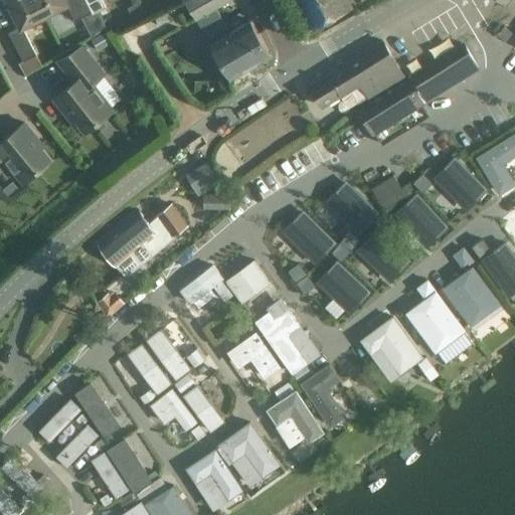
[(7,0),(20,26),(22,27),(44,15),(36,0),(7,0)]
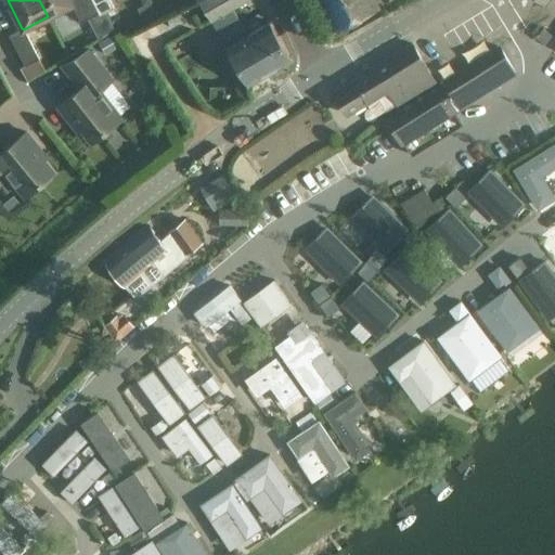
[(39,0),(48,16),(72,4),(81,22),(99,13),(100,12),(93,0),(39,0)]
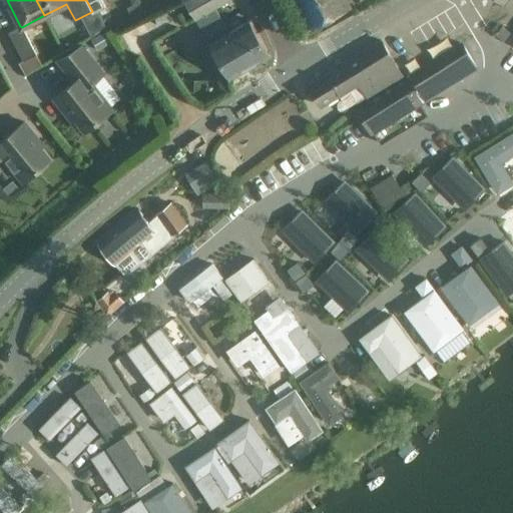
[(86,0),(92,11),(91,12),(92,14),(105,7),(101,0),(86,0)]
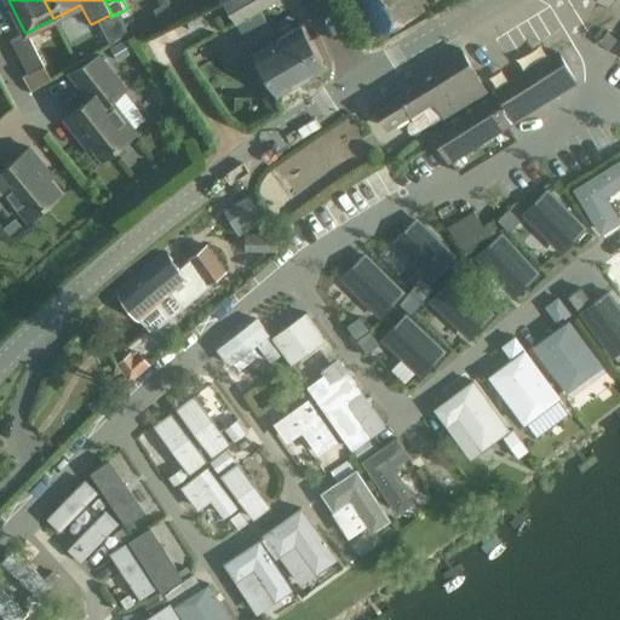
[(222,0),(235,23),(274,0),(222,0)]
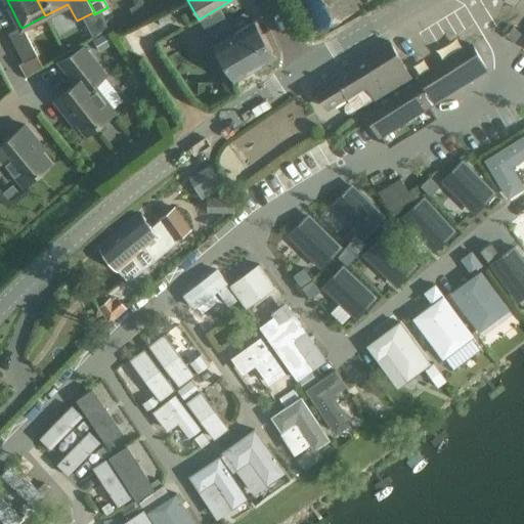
[(353,0),(297,0),(313,31),(358,9),(353,0)]
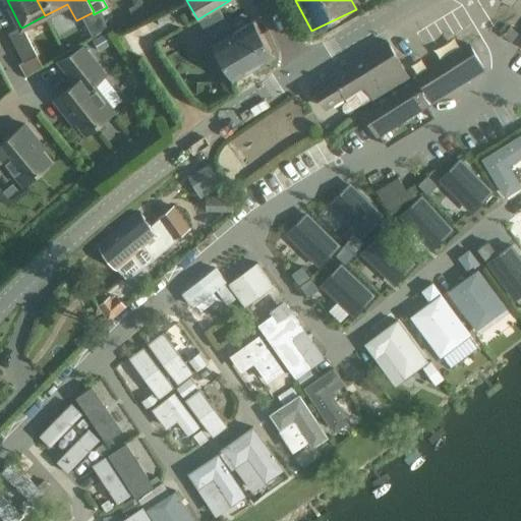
[(233,34),(253,68),(275,57),(254,21),(233,34)]
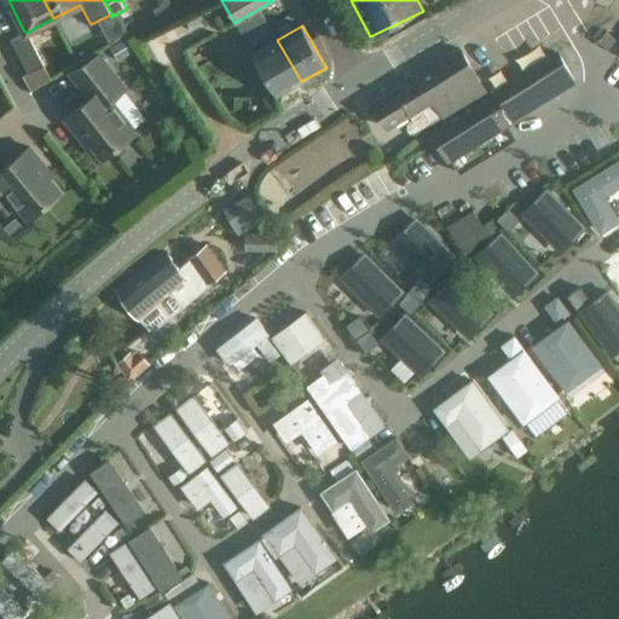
[(11,39),(28,74),(44,65),(27,33),(24,32),(11,39)]
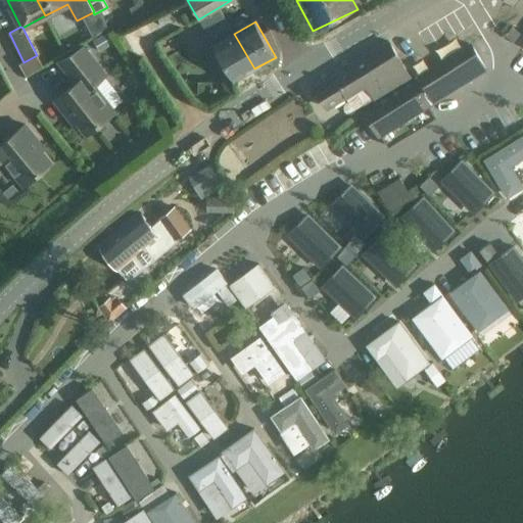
[(505,35),(513,42),(520,34),(512,27),(505,35)]
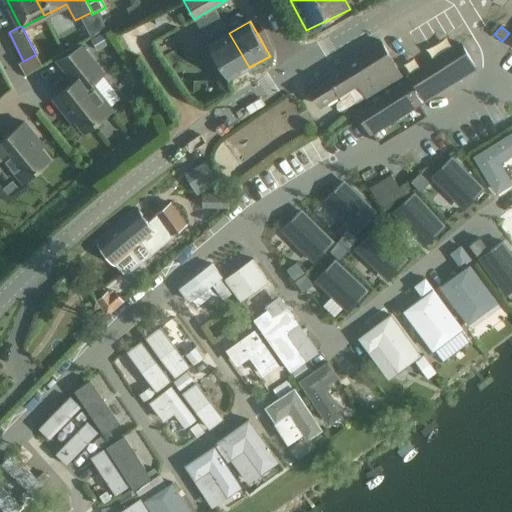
[(105,31),(91,40),(97,51),(112,42),(105,31)]
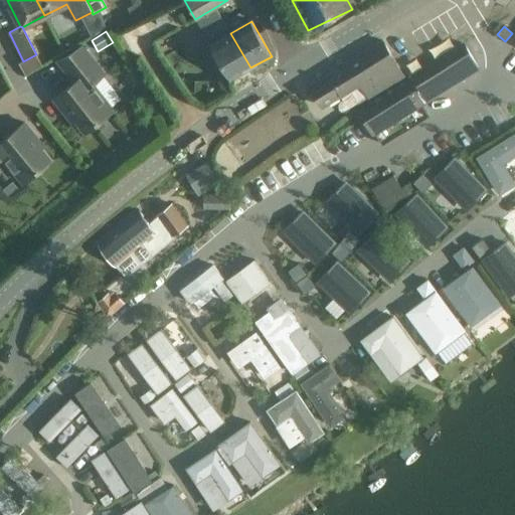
[(230,33),(210,44),(230,79),(250,67),(230,33)]
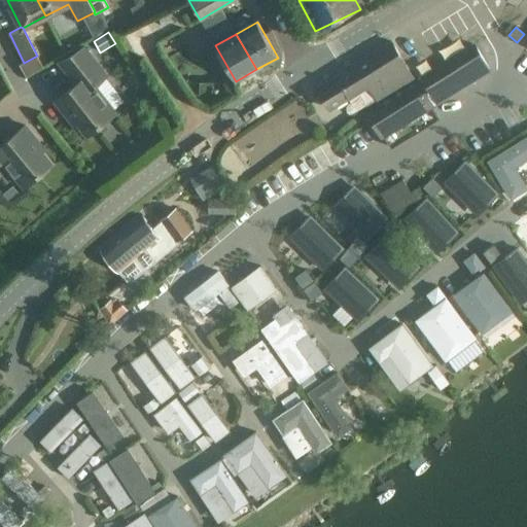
[(379,101),(415,80),(391,41),(316,88),(329,109),(369,84),(379,101)]
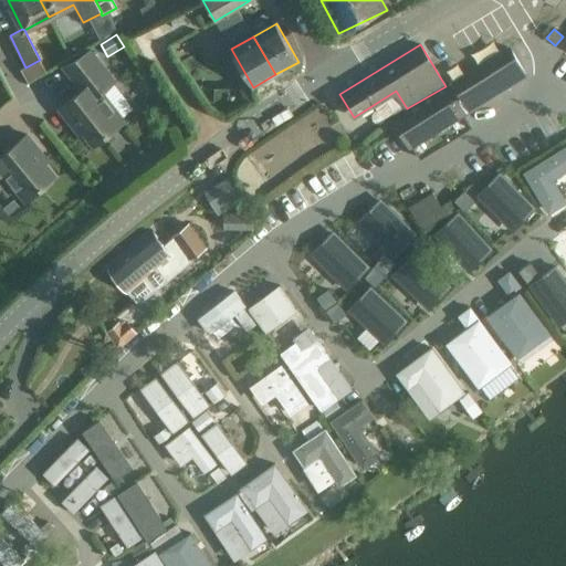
[(82,90),(59,108),(70,122),(74,119),(94,145),(124,121),(101,92),(114,81),(88,48),(63,67),(82,90)]
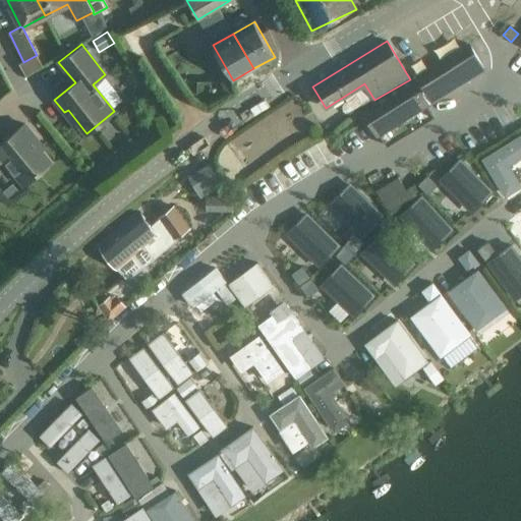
[(427,102),(467,78),(483,68),(468,44),(413,77),(427,102)]
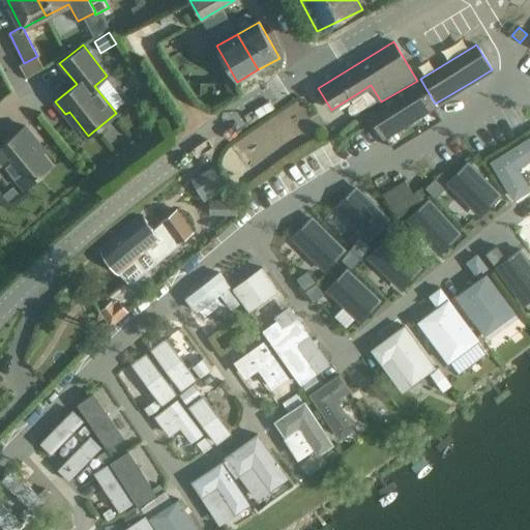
[(417,81),(381,101),(369,110),(384,136),(435,104),(420,79),(417,81)]
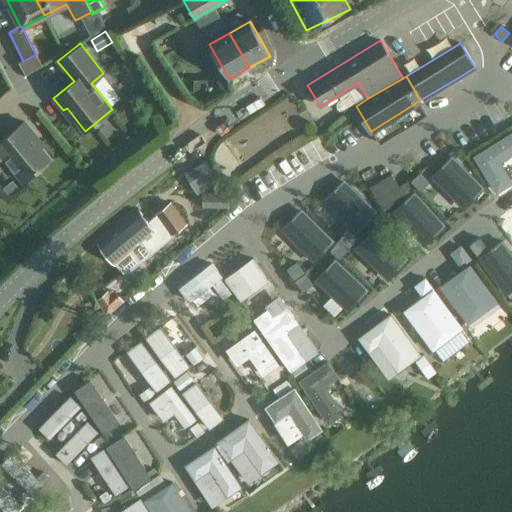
[(34,135),(24,122),(3,138),(0,133),(0,156),(1,155),(23,181),(49,160),(31,137),(34,135)]
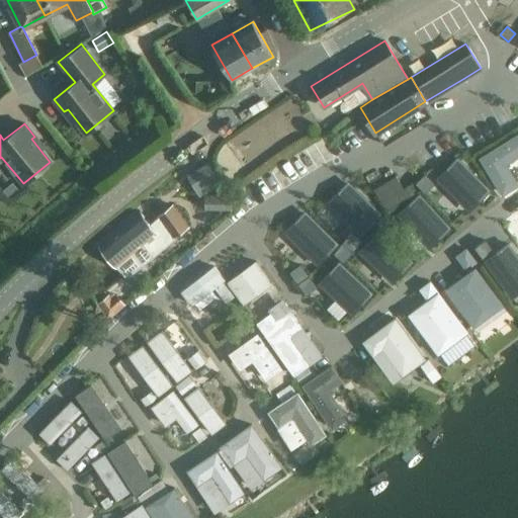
[(517,133),(479,158),(501,196),(517,185),(517,182),(507,165),(517,157),(517,133)]
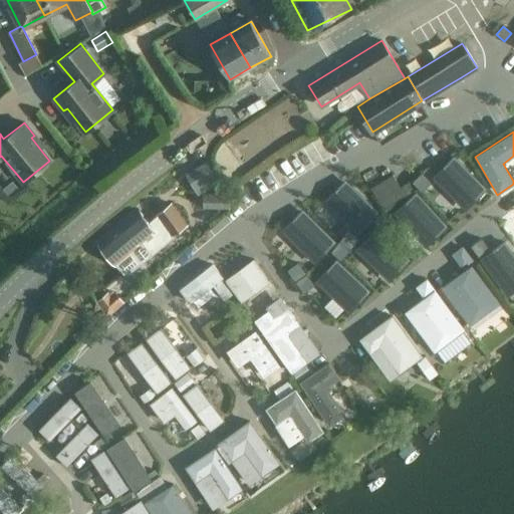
[(453,158),(433,178),(464,208),(483,188),(453,158)]
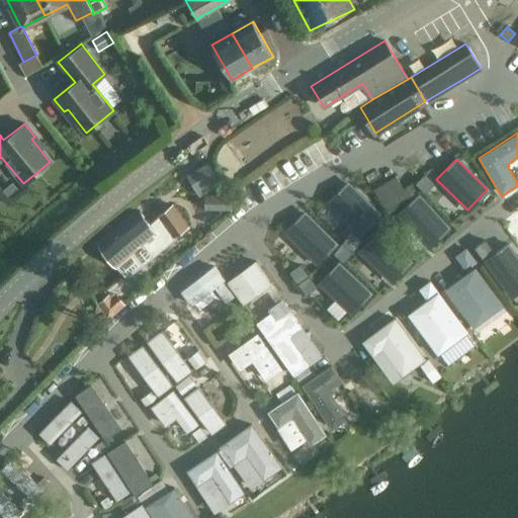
[(202,195),(224,181),(209,161),(188,174),(202,195)]
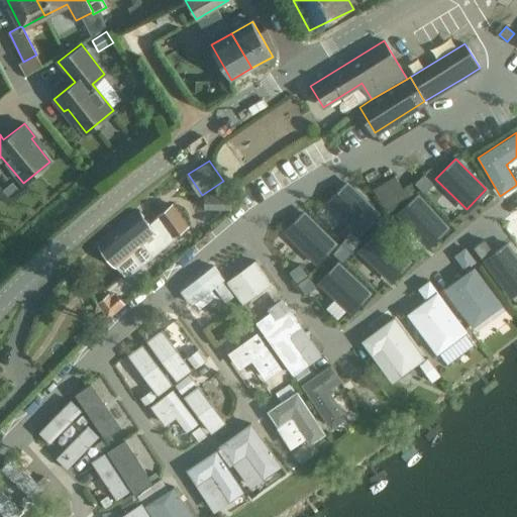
[(424,174),(415,183),(424,193),(433,184),(424,174)]
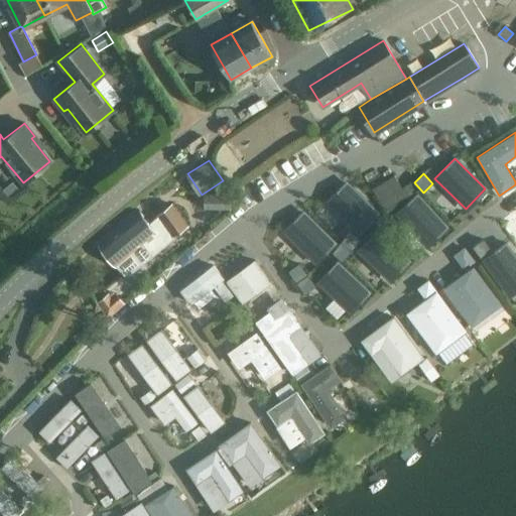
[(394,175),(372,188),(385,210),(412,192),(407,184),(401,187),(394,175)]
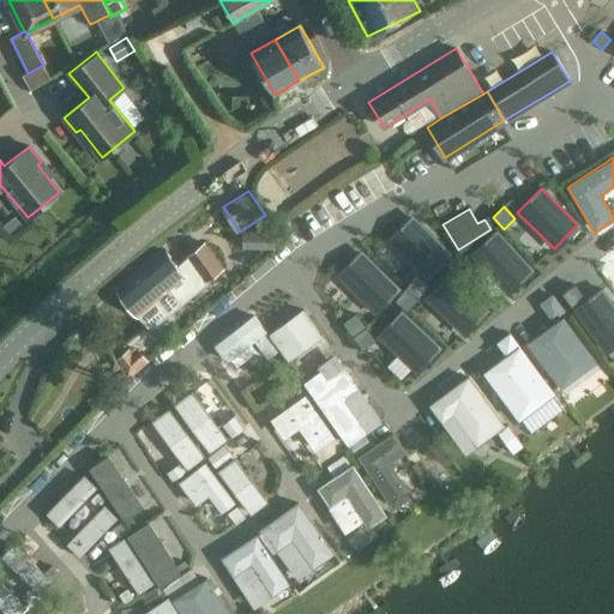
[(413,217),(390,241),(423,275),(447,251),(413,217)]
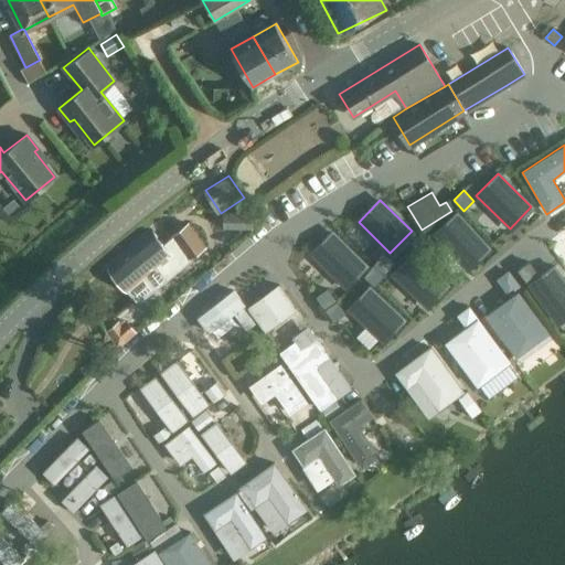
[(252,212),(224,212),(224,230),(252,228),(254,228),(254,219),(254,217),(254,212),(252,212)]
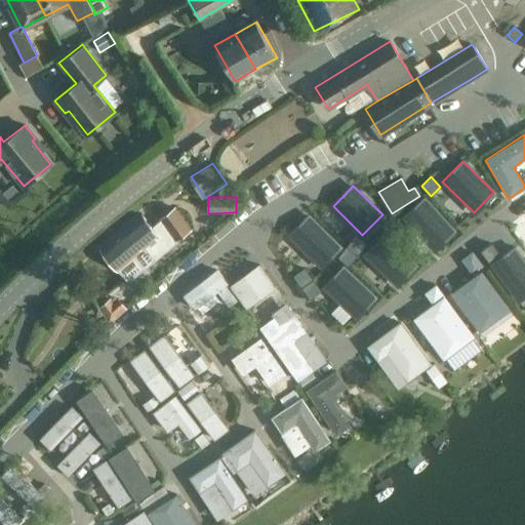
[(425,198),(403,217),(432,249),(453,230),(425,198)]
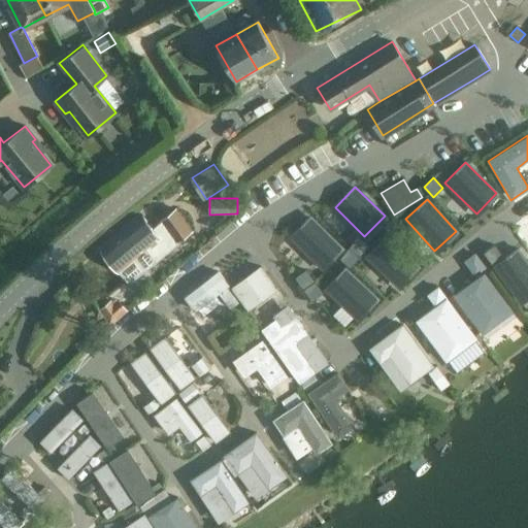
[(192,229),(175,209),(153,228),(143,217),(101,251),(119,272),(147,249),(158,261),(182,241),(179,238),(192,229)]
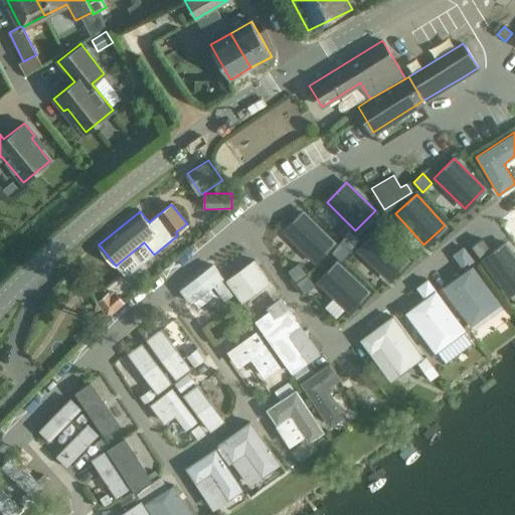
[(303,212),(284,232),(313,261),(332,240),(303,212)]
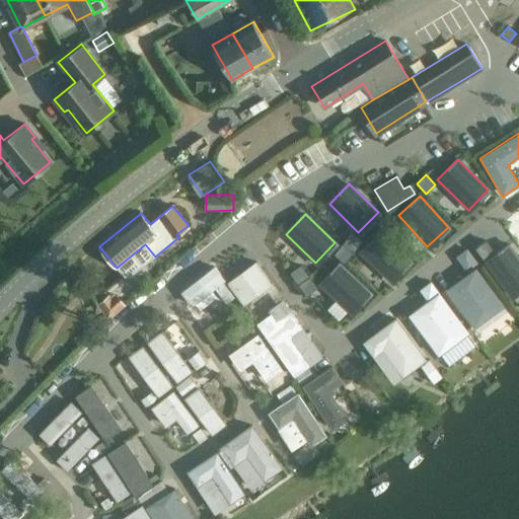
[(394,283),(416,262),(381,229),(361,250),(394,283)]
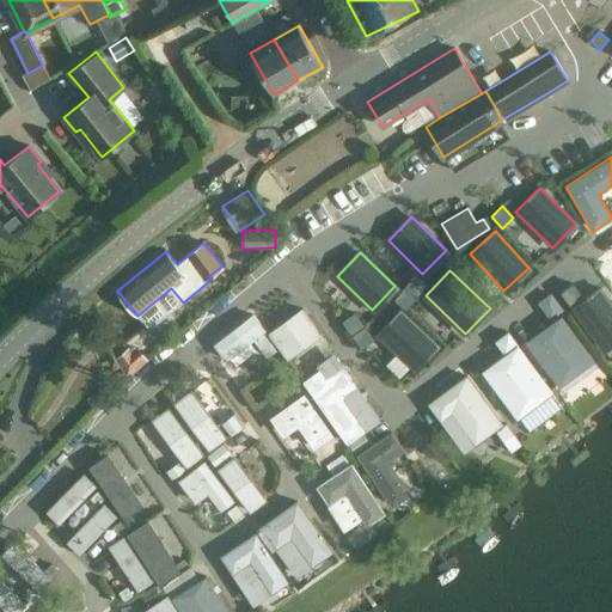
[(415,275),(405,287),(416,297),(427,285),(415,275)]
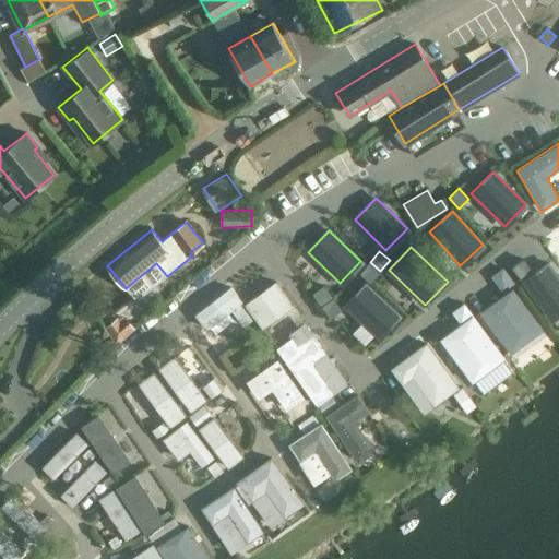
[(524,260),(513,268),(521,277),(532,270),(524,260)]
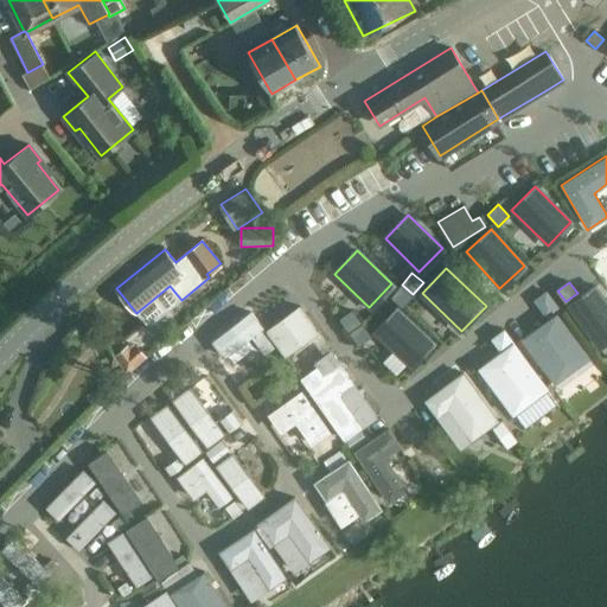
[(402,286),(391,298),(403,307),(413,294),(402,286)]
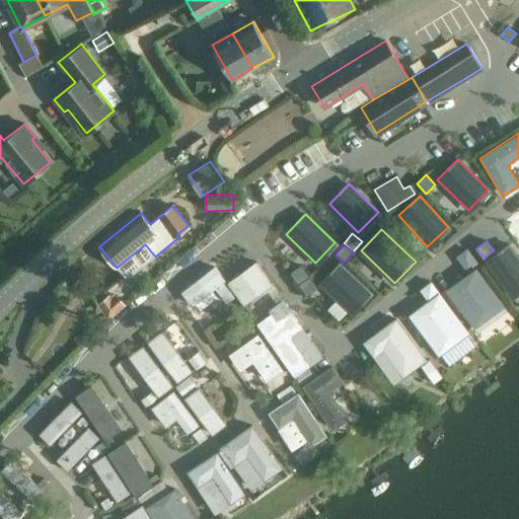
[(518,258),(509,245),(486,262),(510,296),(518,289),(518,258)]
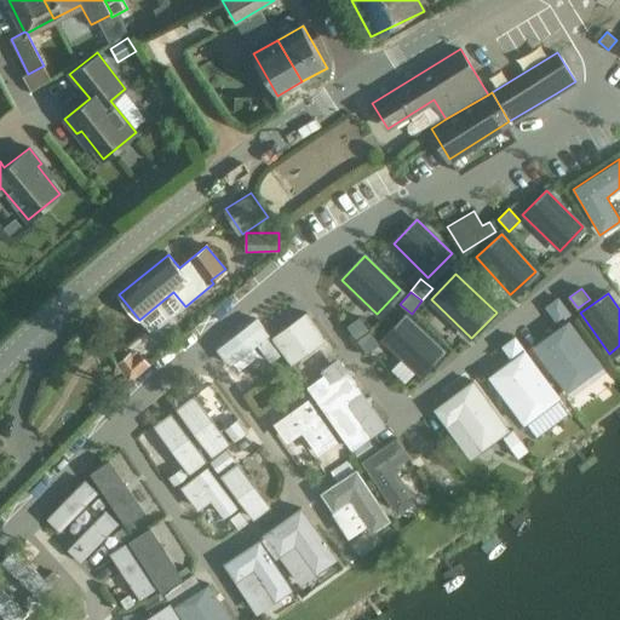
[(561,297),(549,304),(561,321),(572,314),(561,297)]
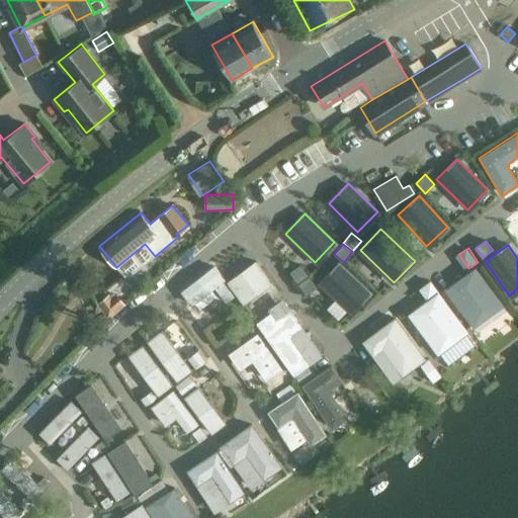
[(256,260),(227,281),(244,305),(273,283),(256,260)]
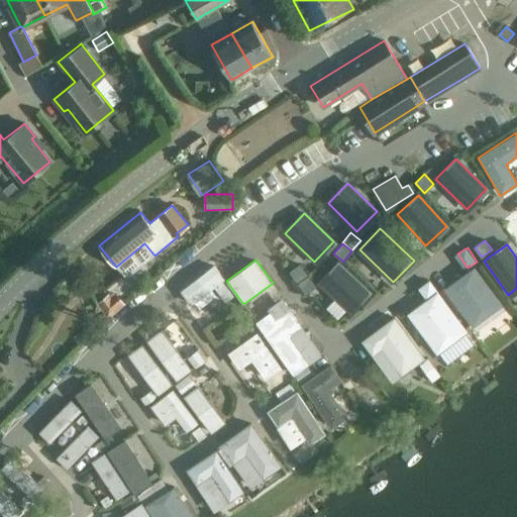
[(337,262),(318,283),(348,312),(368,291),(337,262)]
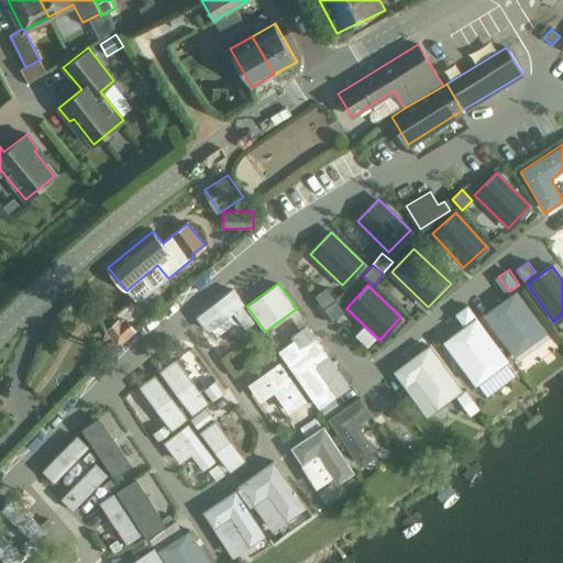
[(255,322),(246,306),(245,304),(233,289),(197,318),(209,332),(233,311),(246,328),(255,322)]
